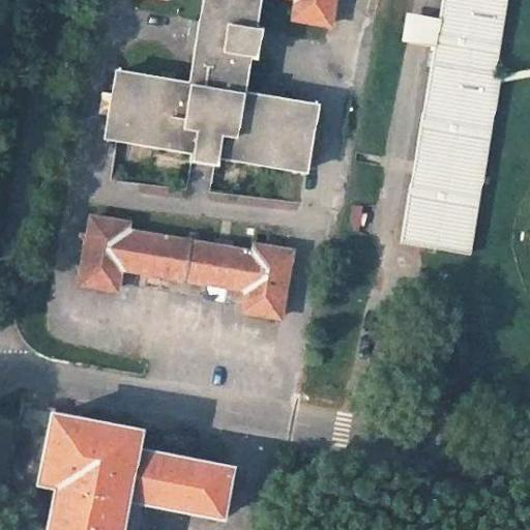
[(203,0),(201,17),(197,39),(189,82),(117,69),(114,92),(110,115),(106,136),(193,150),(190,157),(217,162),(218,155),(305,169),(308,149),(313,125),(316,104),(244,92),(251,55),(255,26),(259,0),(296,0),(294,17),(329,23),(333,0),(203,0)]
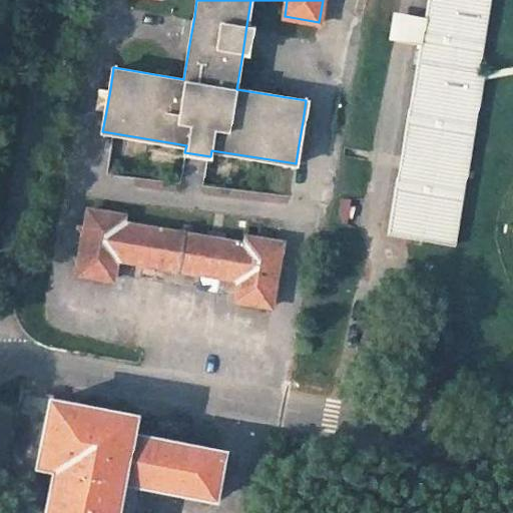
[(455,245),(484,73),(478,72),(490,0),(429,0),(426,18),(424,31),(422,46),(390,234),(455,245)]
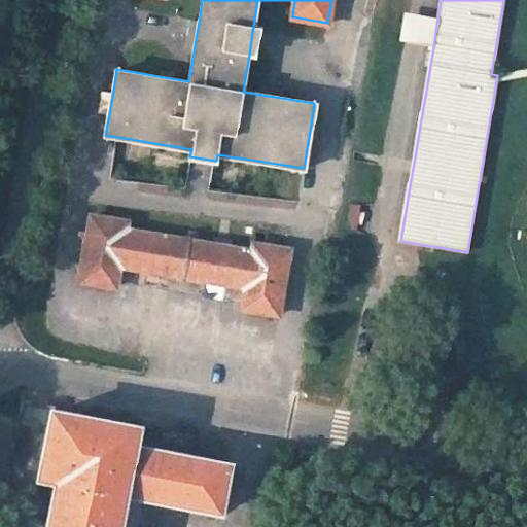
[(435,32),(437,19),(421,16),(403,13),(399,41),(416,44),(433,47),(435,32)]
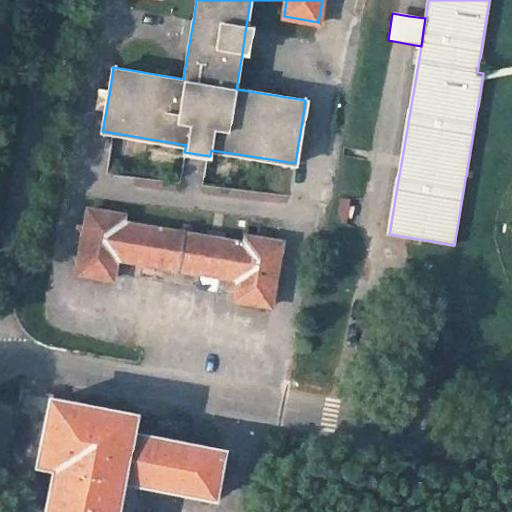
[(194,16),(185,15),(182,37),(190,38),(194,16)]
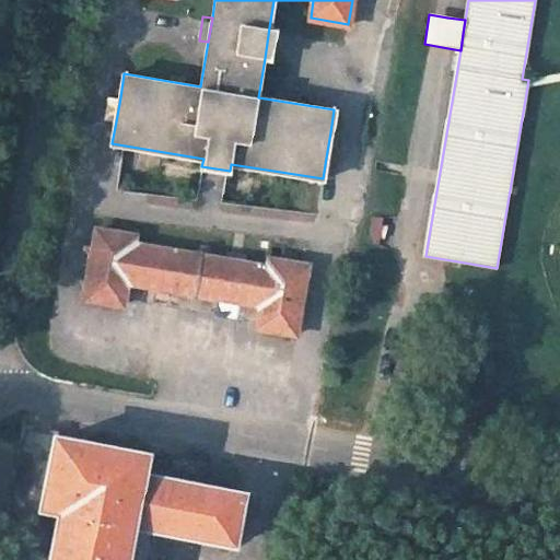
[(265,58),(271,60),(277,30),(269,27),(265,58)]
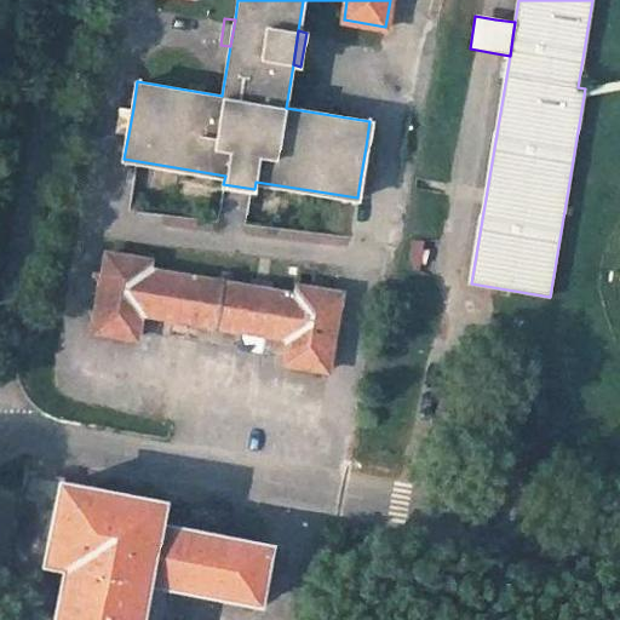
[(133,108),(122,105),(118,133),(128,135),(133,108)]
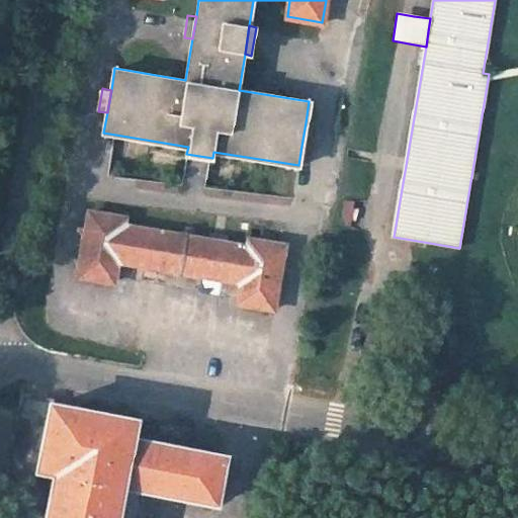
[(301,146),(311,147),(314,124),(306,122),(301,146)]
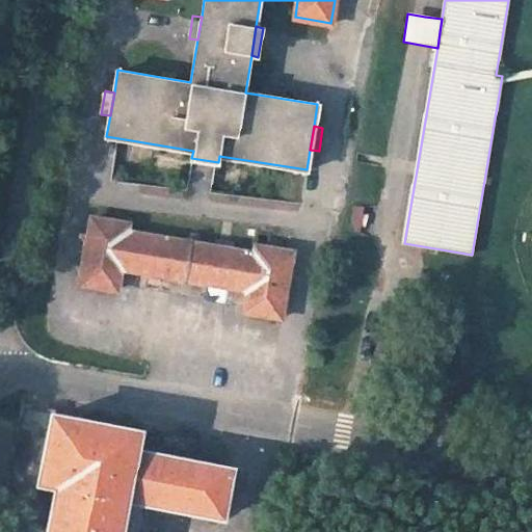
[(365,206),(358,205),(353,229),(361,230),(365,206)]
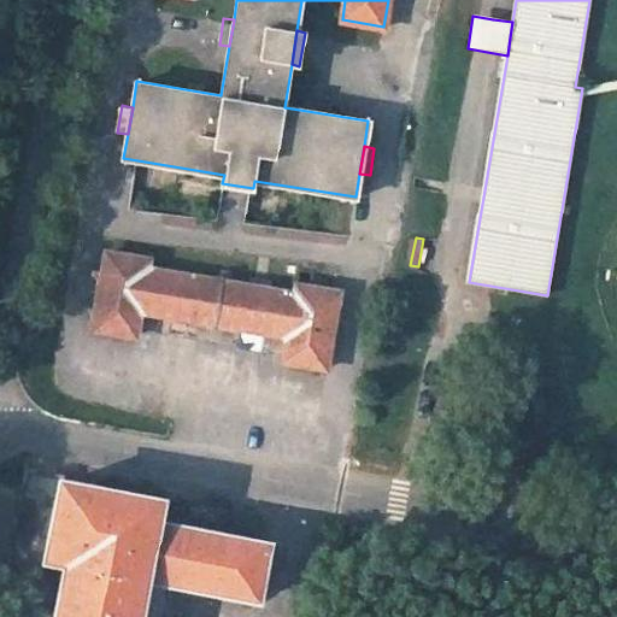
[(151,257),(109,250),(95,327),(137,334),(141,307),(289,334),(285,360),(325,366),(339,291),(297,283),(297,291),(148,265),(151,257)]
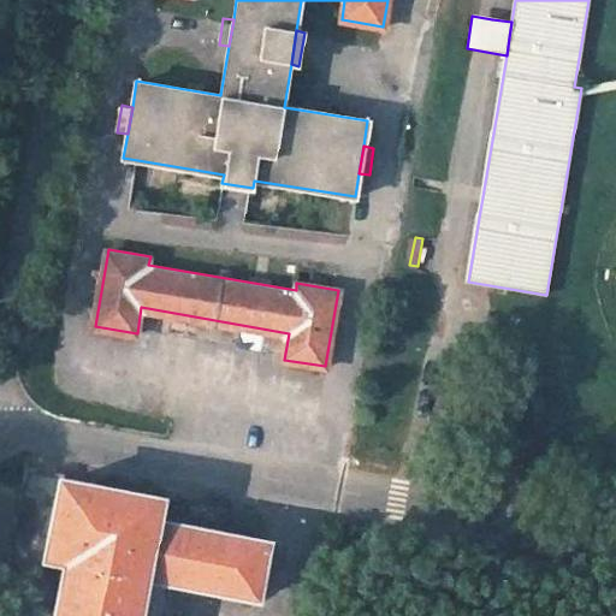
[(49,556),(63,483),(65,472),(28,465),(10,560),(47,567),(49,556)]
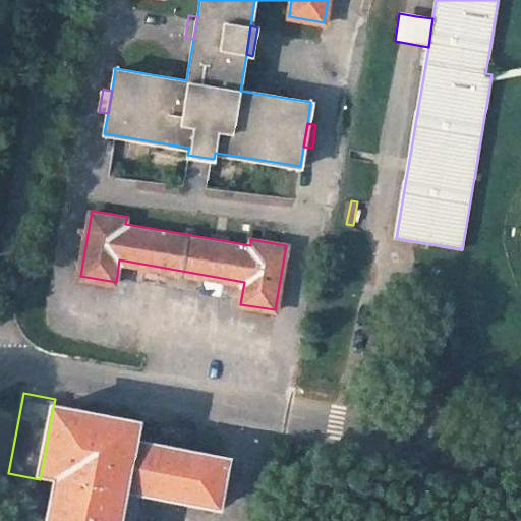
[(113,520),(114,518),(121,484),(142,488),(215,502),(223,460),(129,442),(132,423),(53,408),(42,470),(58,473),(49,520),(113,520)]
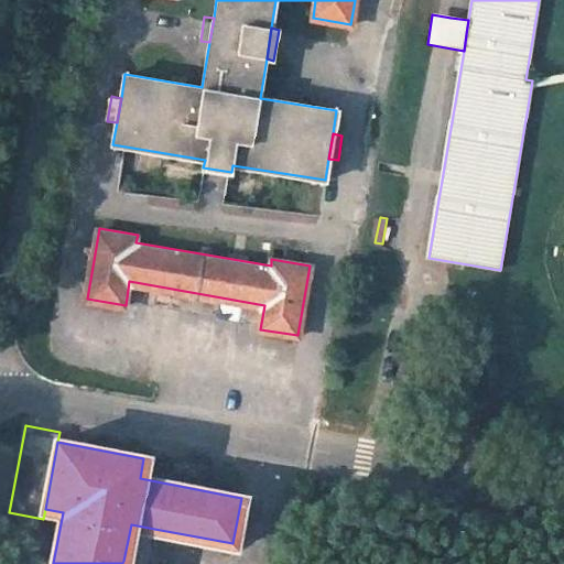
[(141,563),(147,563),(154,529),(131,524),(123,561),(141,563)]
